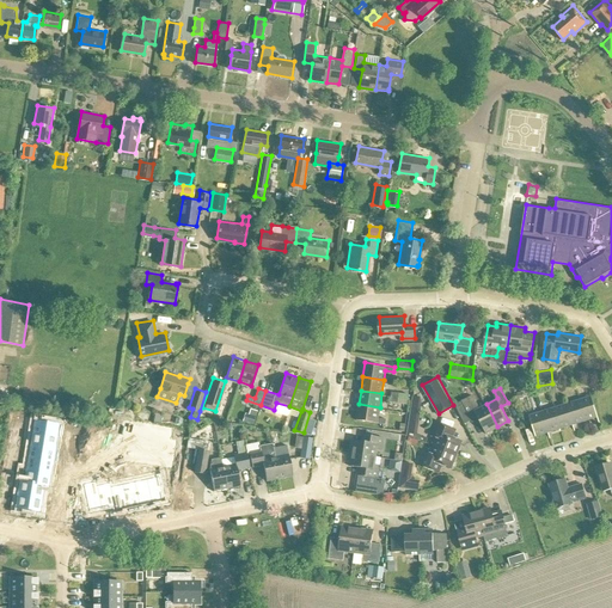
[(420,433),(426,394),(416,392),(410,431),(420,433)]
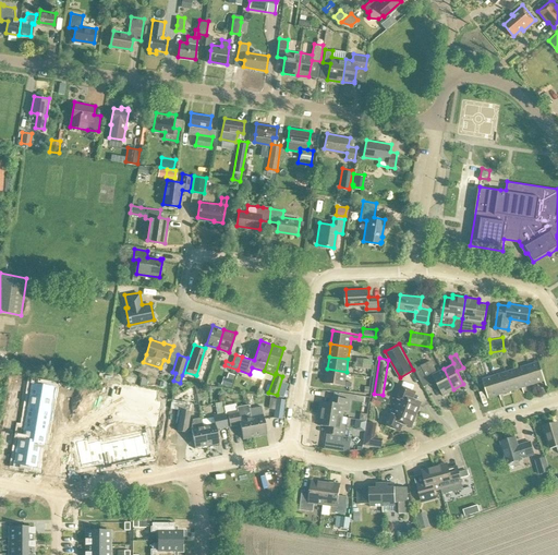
[(453,389),(444,369),(437,371),(432,359),(421,364),(431,384),(436,381),(444,394),(453,389)]
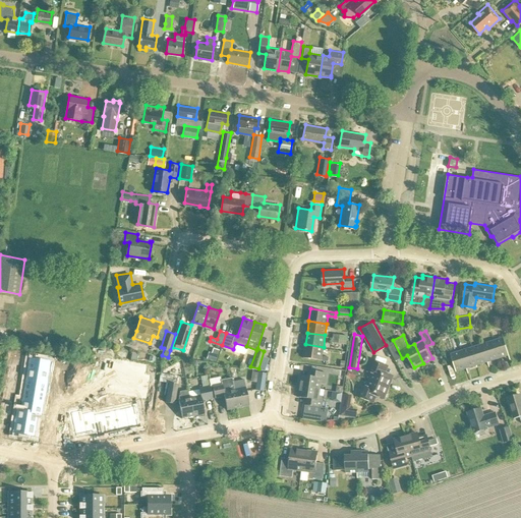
[(494,339),(499,357),(509,353),(504,336),(494,339)]
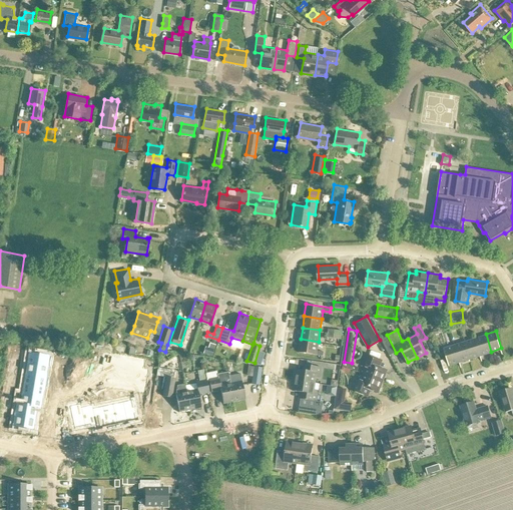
[(480,355),(491,352),(486,334),(475,338),(480,355)]
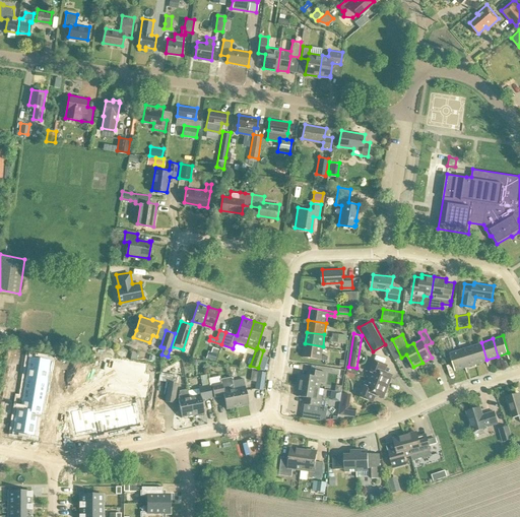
[(476,363),(486,360),(481,342),(471,345),(476,363)]
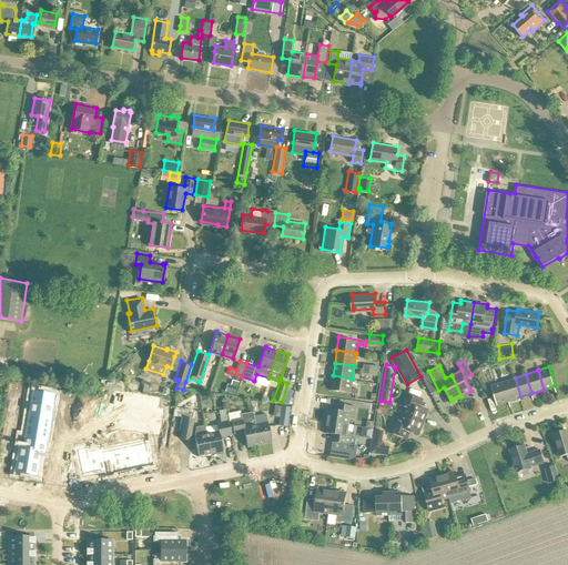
[(109,375),(108,390),(117,391),(118,376),(109,375)]
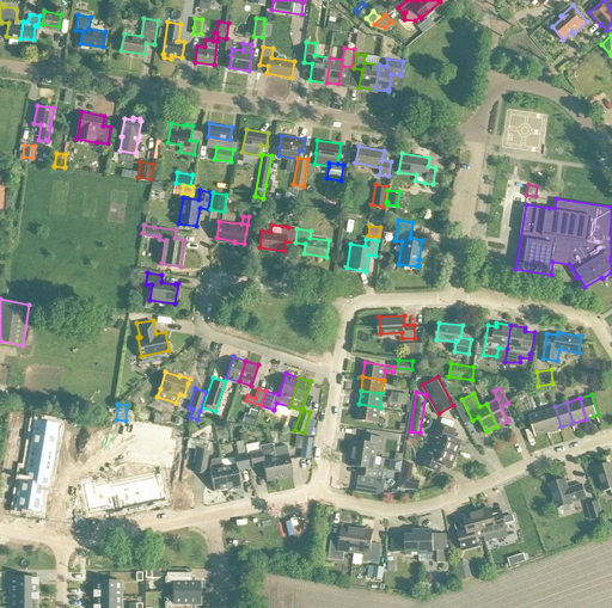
[(379,416),(380,407),(359,404),(356,418),(386,422),(387,417),(379,416)]
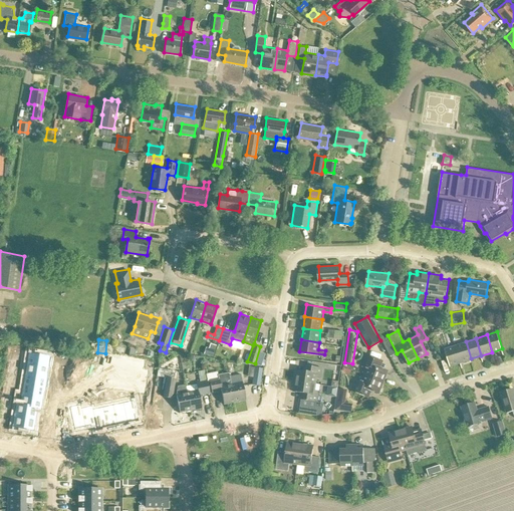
[(461,361),(471,358),(466,341),(455,344),(461,361)]
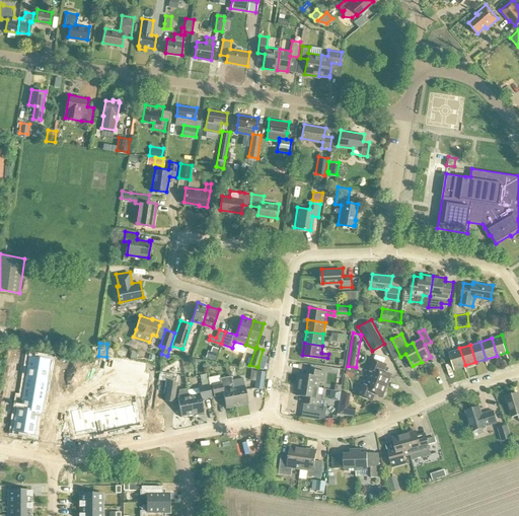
[(212,346),(211,350),(208,350),(206,356),(215,359),(218,347),(212,346)]
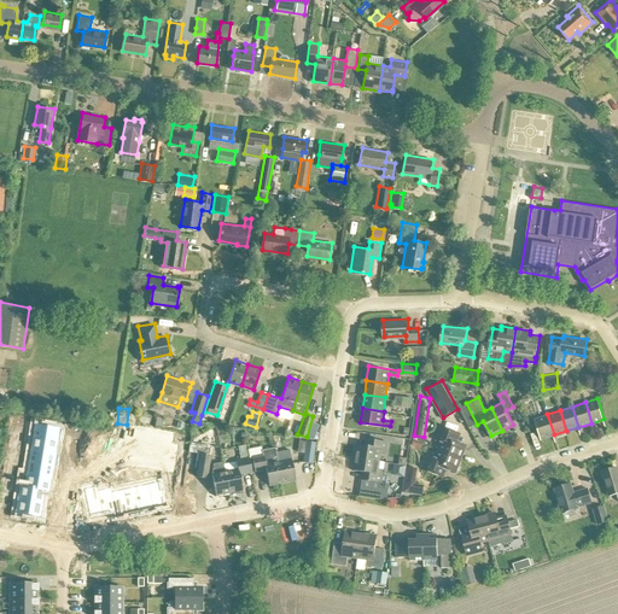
[(541,439),(554,434),(547,414),(535,417),(541,439)]
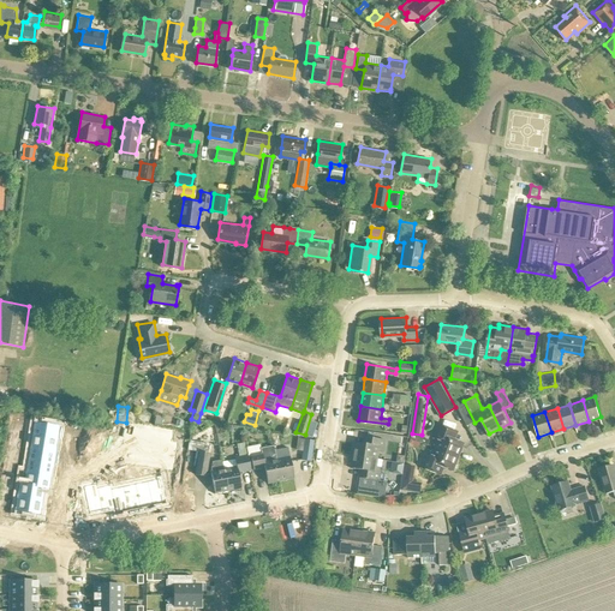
[(34,421),(33,433),(57,437),(58,425),(34,421)]
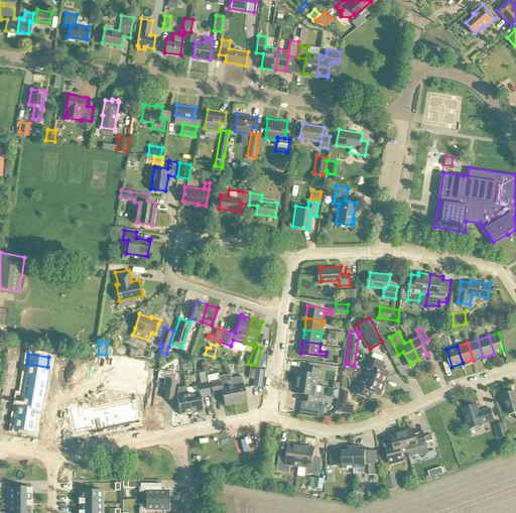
[(366,375),(385,382),(390,371),(382,368),(385,361),(369,355),(365,366),(369,368),(366,375)]
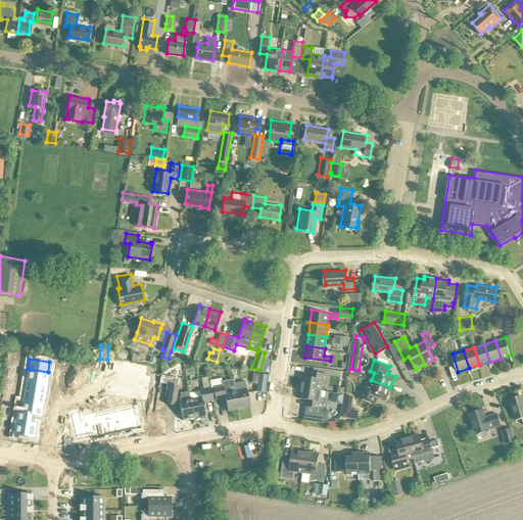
[(28,369),(26,379),(46,383),(48,372),(28,369)]
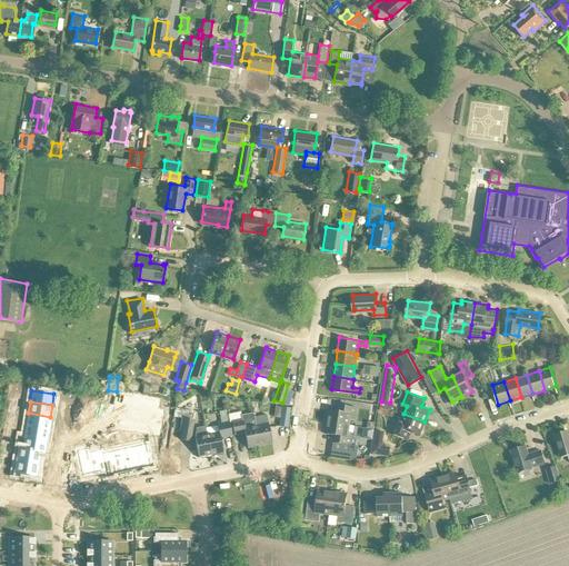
[(329,408),(327,419),(350,424),(351,416),(356,417),(357,406),(340,403),(339,409),(329,408)]
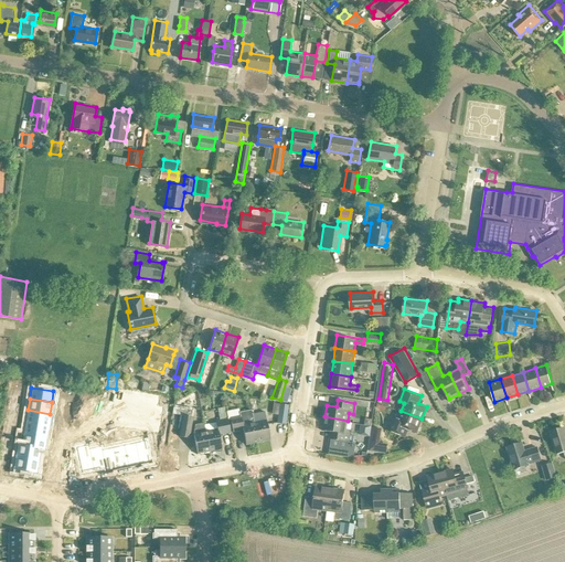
[(276,421),(286,422),(288,403),(279,402),(276,421)]
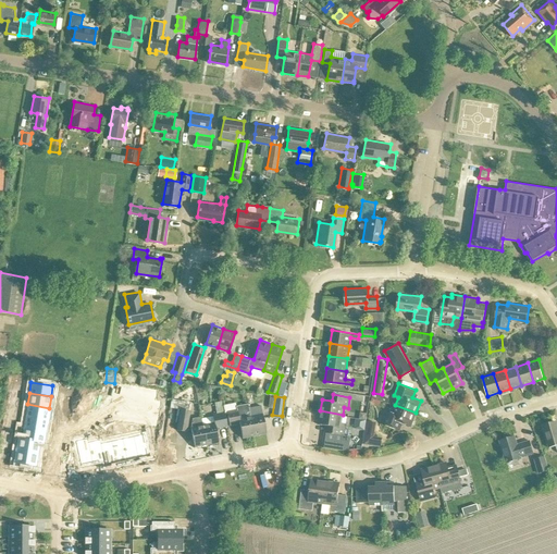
[(202,422),(207,443),(219,441),(215,427),(226,425),(222,399),(214,401),(217,411),(212,413),(214,420),(202,422)]
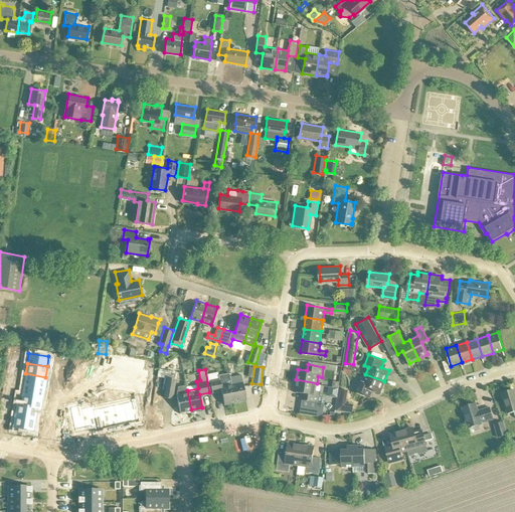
[(231,382),(230,375),(229,375),(228,372),(217,374),(218,376),(210,378),(212,392),(221,390),(224,403),(235,401),(231,382)]
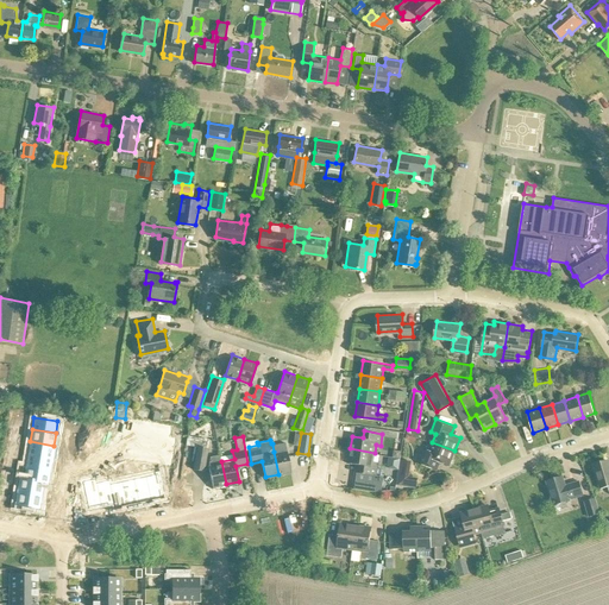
[(30,441),(27,454),(51,458),(54,446),(30,441)]
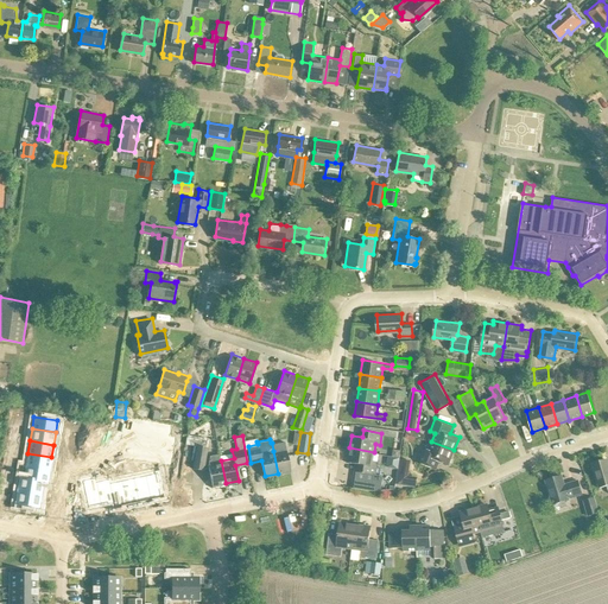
[(272,443),(273,451),(278,474),(291,471),(285,440),(272,443)]
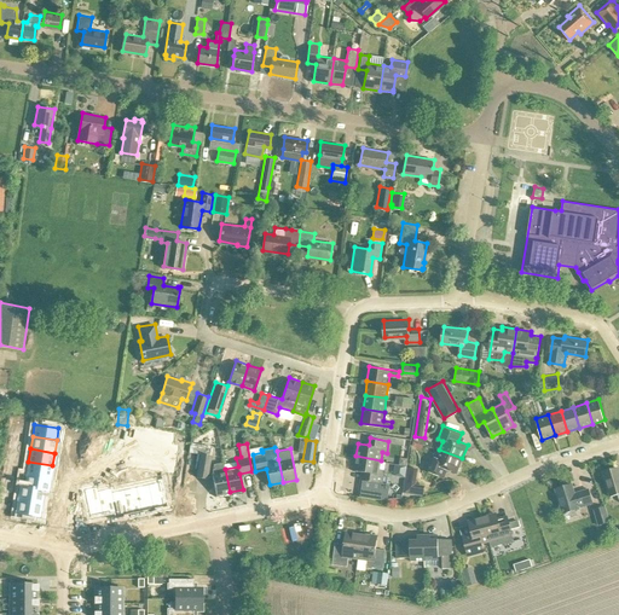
[(462,458),(439,450),(437,457),(431,456),(426,469),(444,476),(447,469),(457,473),(462,458)]
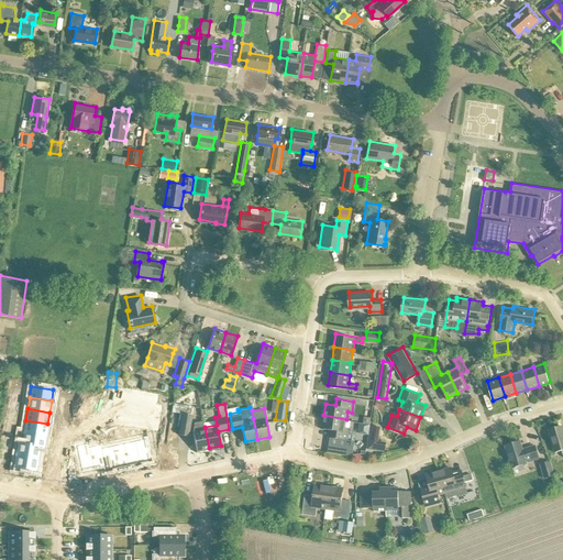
[(188,435),(191,414),(183,413),(178,432),(188,435)]
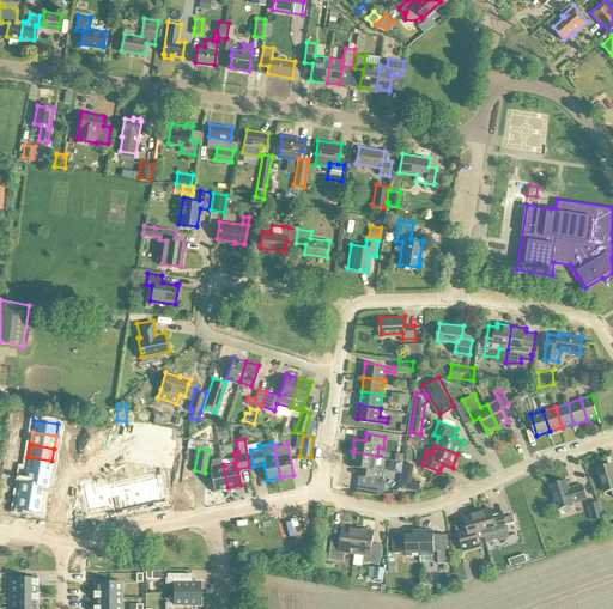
[(377,456),(352,451),(350,464),(358,466),(357,473),(378,476),(381,464),(376,463),(377,456)]
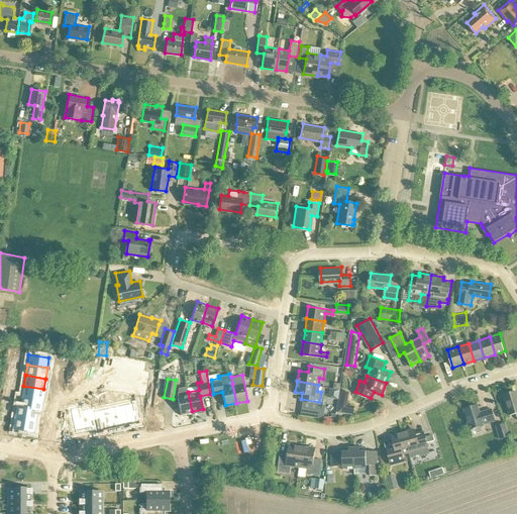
[(192,411),(188,392),(186,385),(178,387),(177,395),(181,414),(192,411)]
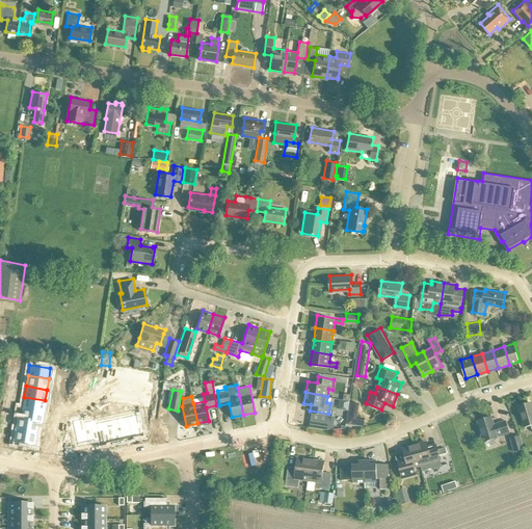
[(24,397),(23,407),(44,411),(45,400),(24,397)]
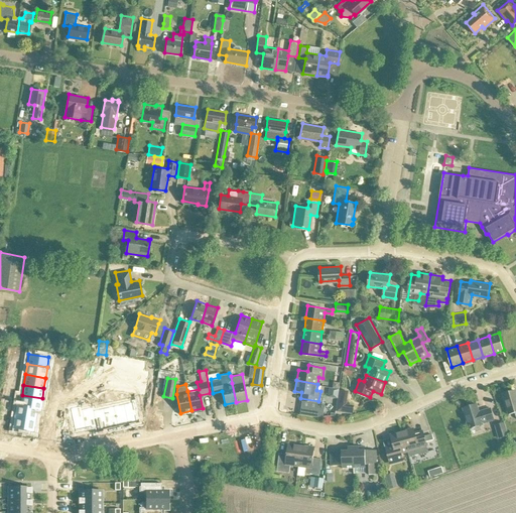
[(353,411),(355,403),(347,402),(348,390),(340,389),(338,409),(353,411)]
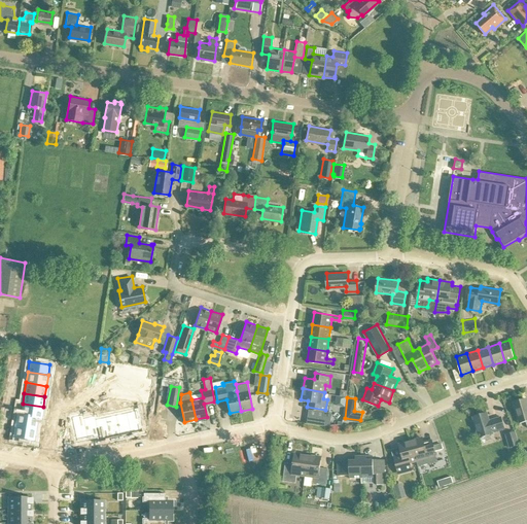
[(526,426),(526,425),(526,402),(526,397),(513,400),(519,421),(525,420),(526,426)]
